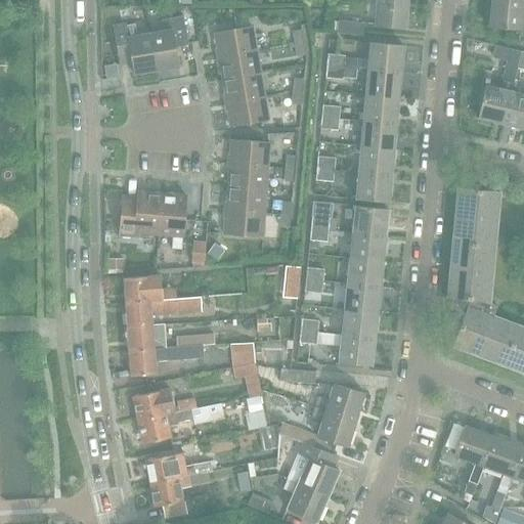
[(404,27),(406,0),(377,0),(376,24),(404,27)]
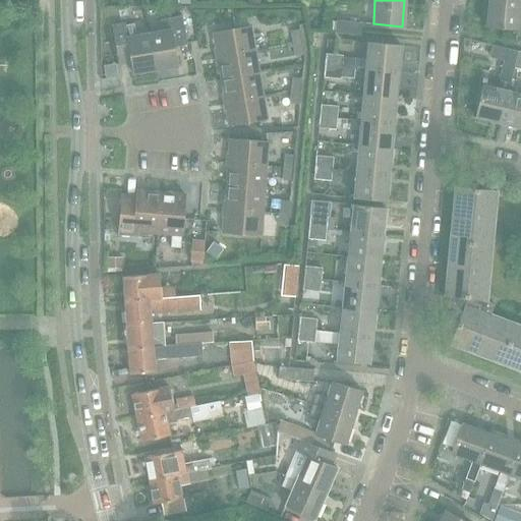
[(520,0),(487,0),(484,25),(518,30),(520,9),(520,8),(520,0)]
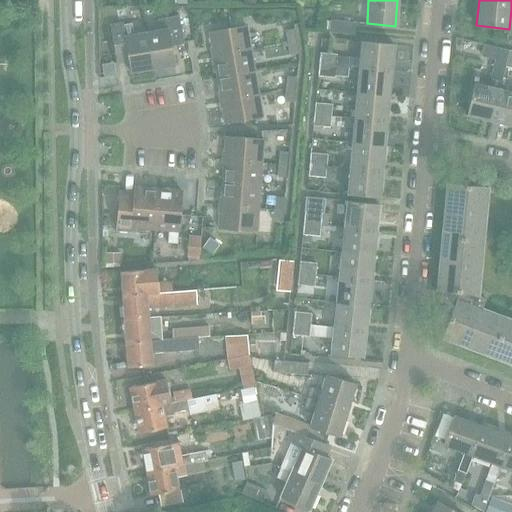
[(146,31),(152,68),(174,65),(170,45),(183,43),(178,15),(157,18),(159,29),(146,31)]
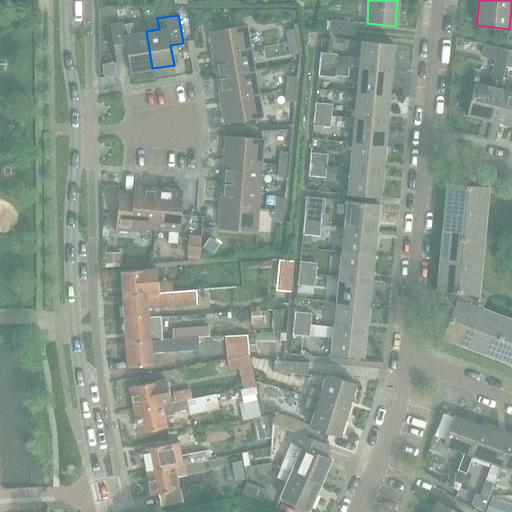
[(354,28),(355,22),(329,19),(328,31),(353,34),(354,28)]
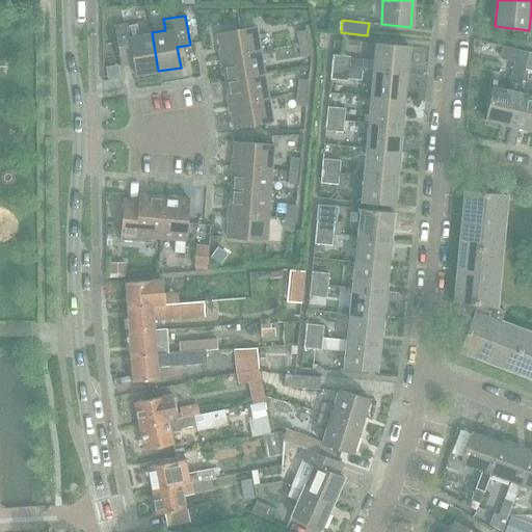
[(158,71),(152,32),(138,35),(136,24),(114,27),(120,57),(132,55),(135,75),(158,71)]
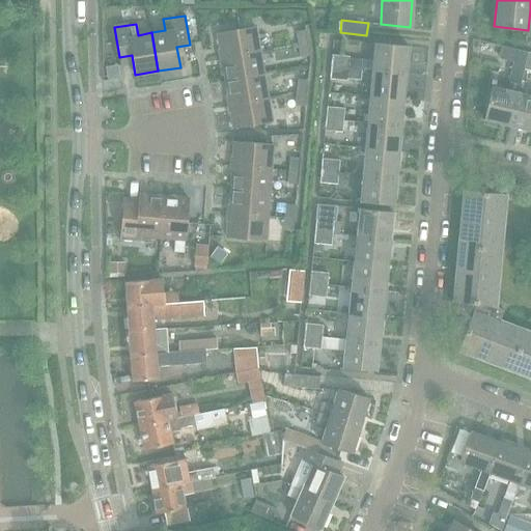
[(221,57),(259,51),(255,26),(217,33),(221,57)]
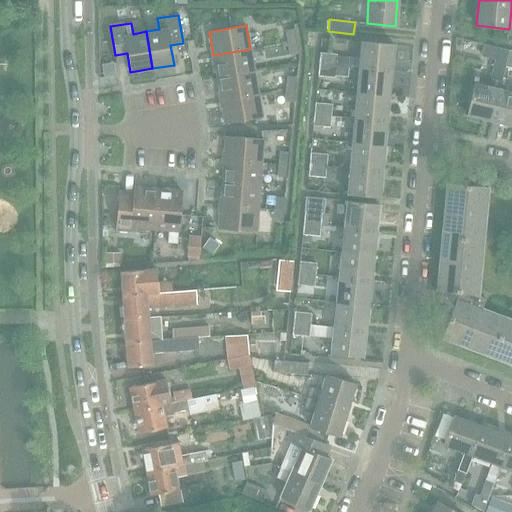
[(287,42),(296,40),(294,28),(285,29),(287,42)]
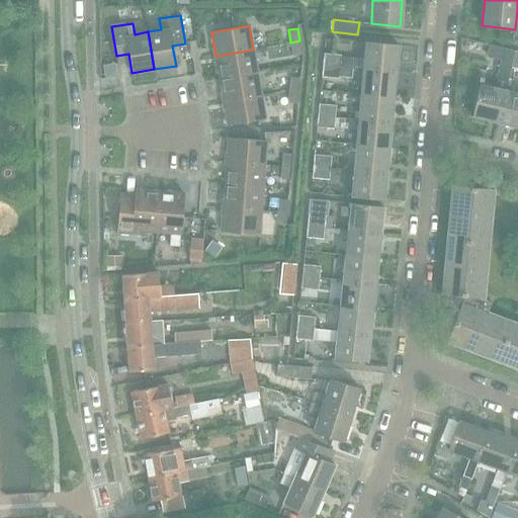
[(301,54),(299,40),(290,42),(292,55),(301,54)]
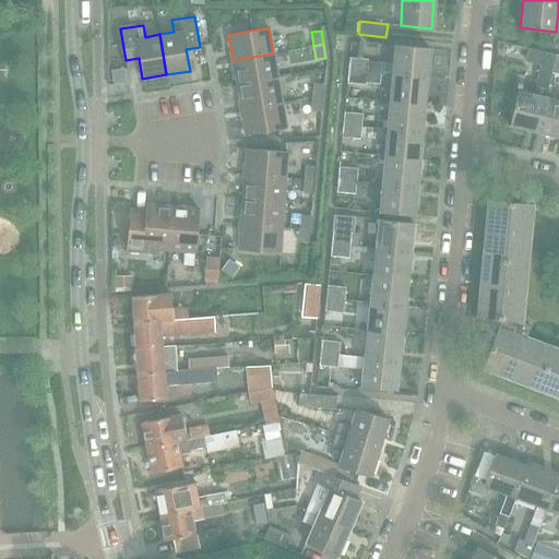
[(394,45),(392,72),(427,75),(429,48),(394,45)]
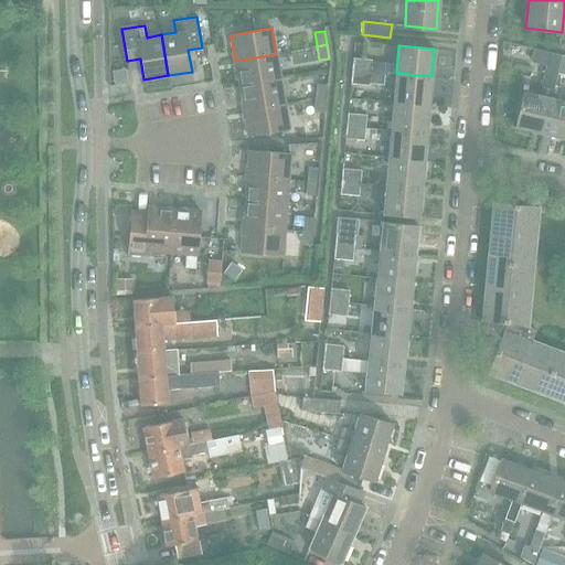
[(545,71),(556,74),(561,55),(548,53),(545,71)]
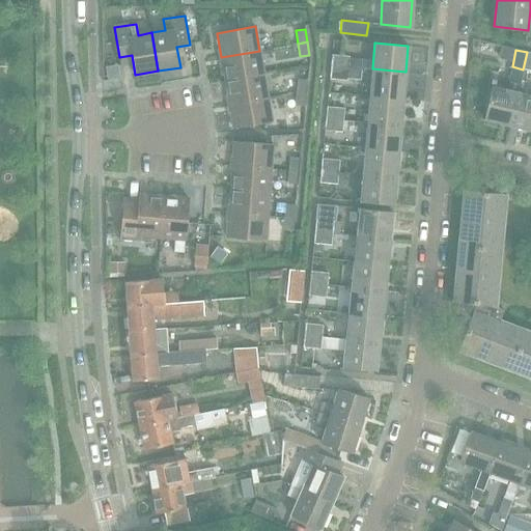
[(225,80),(263,74),(259,51),(221,57),(225,80)]
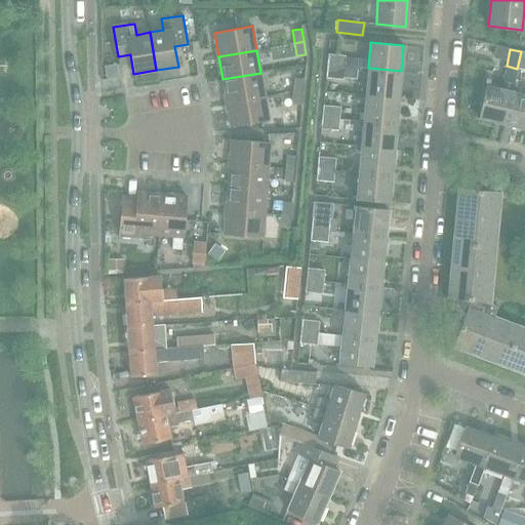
[(328,54),(327,65),(345,66),(345,55),(328,54)]
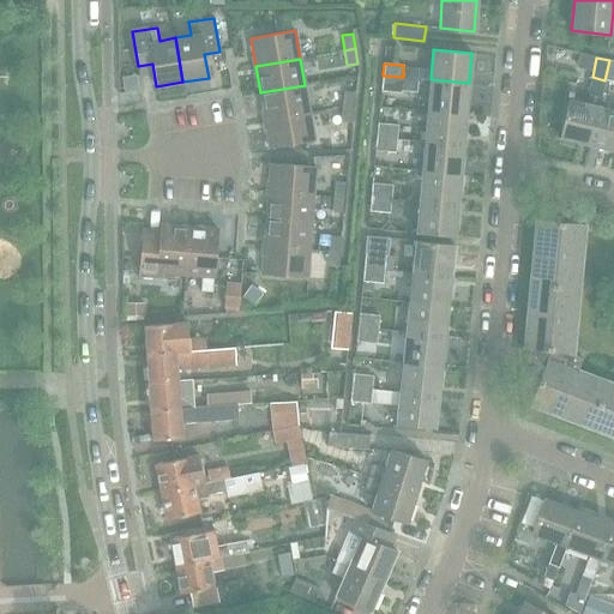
[(381,91),(401,94),(403,77),(383,76),(381,91)]
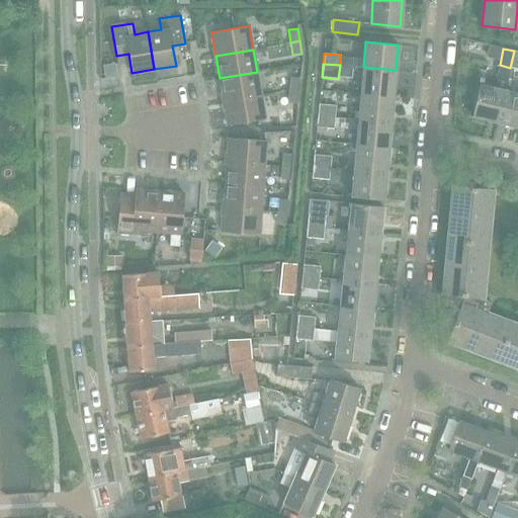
[(480,83),(471,115),(497,121),(505,90),(510,68),(500,65),(494,87),(480,83)]
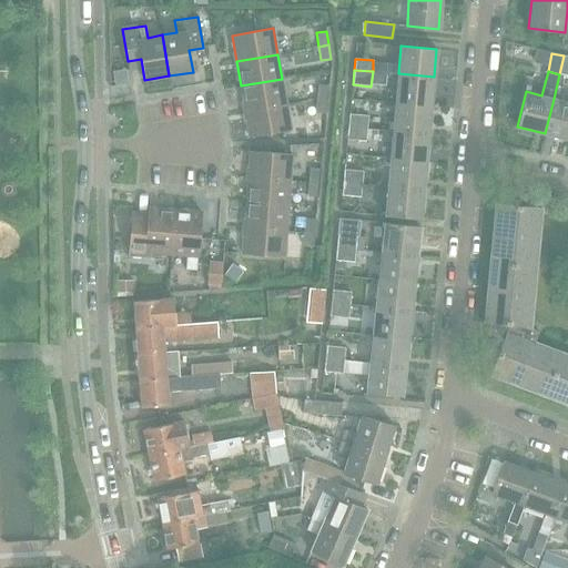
[(395,102),(432,105),(434,77),(398,73),(395,102)]
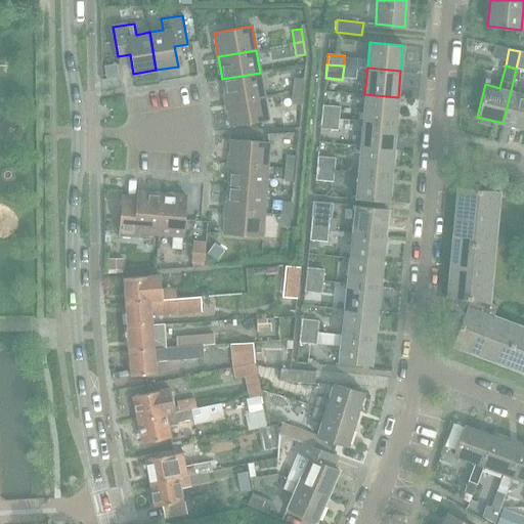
[(260,73),(222,79),(225,101),(264,95),(260,73)]
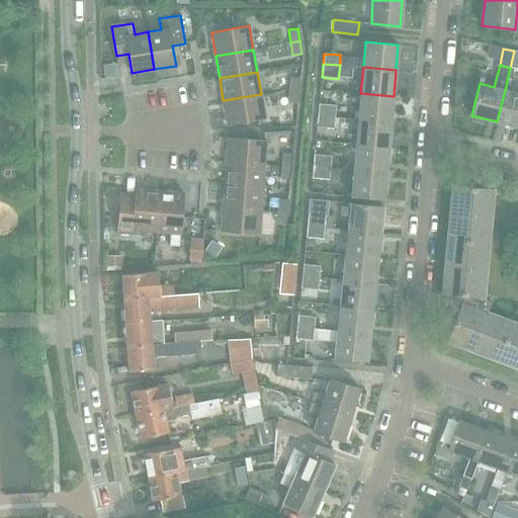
[(290,77),(289,89),(298,90),(299,78),(290,77)]
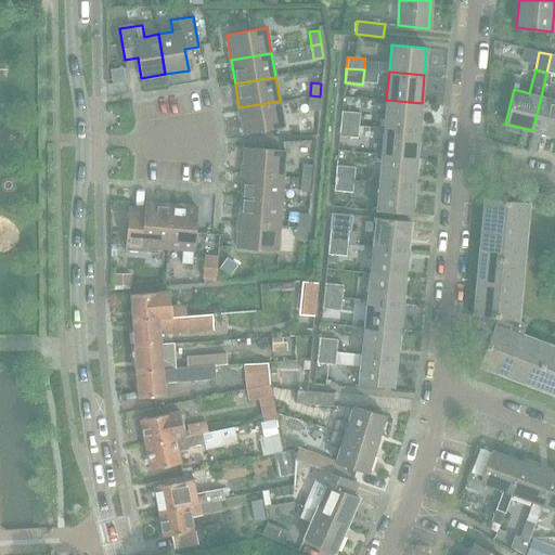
[(318,111),(320,97),(310,95),(308,110),(318,111)]
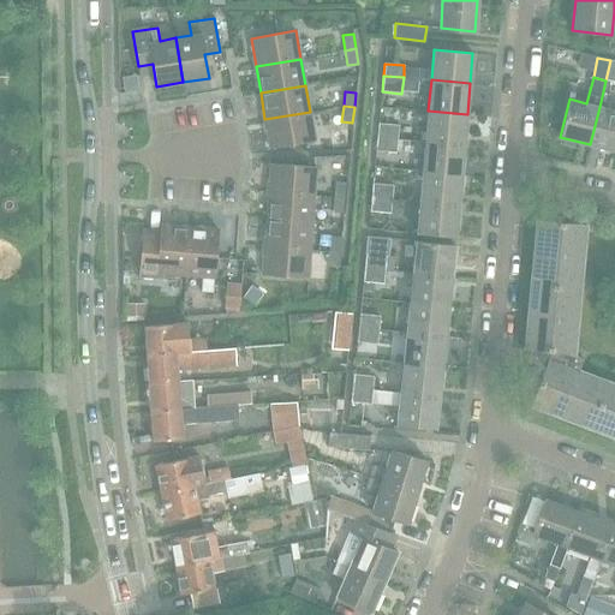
[(614,109),(599,107),(590,144),(614,150),(614,109)]
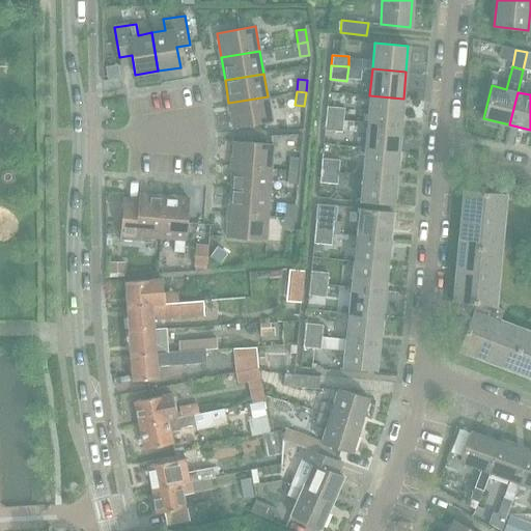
[(400,123),(403,99),(369,95),(367,120),(400,123)]
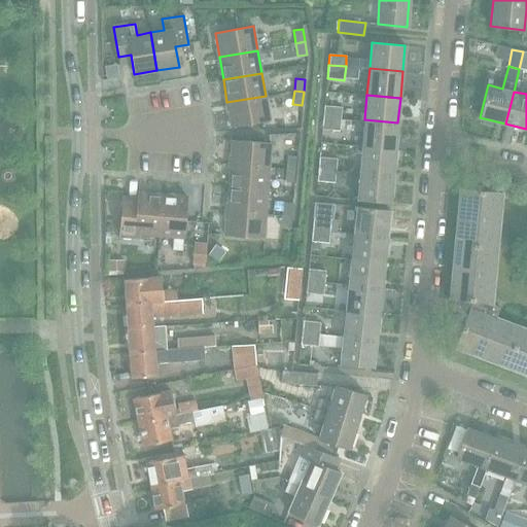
[(266,96),(226,102),(232,127),(270,119),(266,96)]
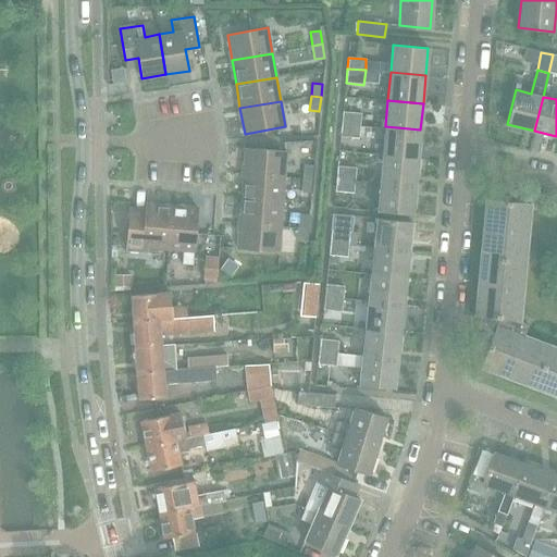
[(342,123),(360,124),(361,113),(343,112),(342,122),(342,123)]
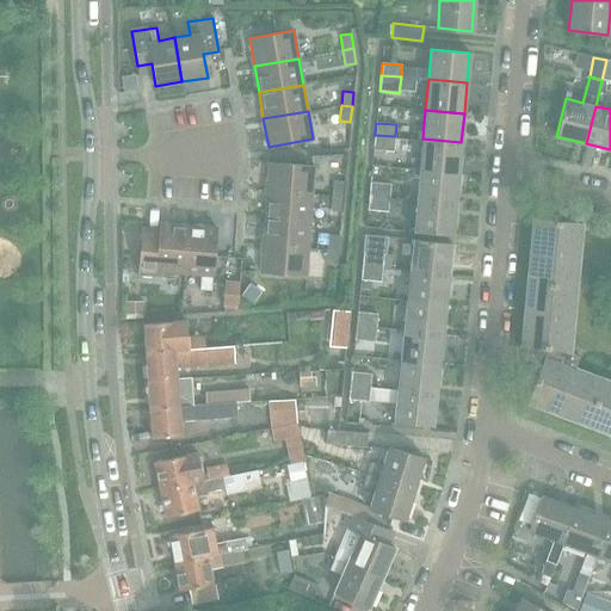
[(394,152),(395,136),(375,135),(375,134),(374,150),(394,152)]
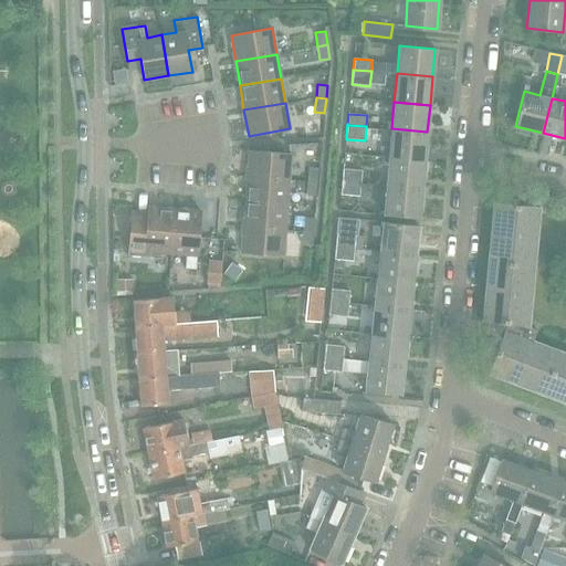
[(425,159),(427,132),(391,128),(389,156),(425,159)]
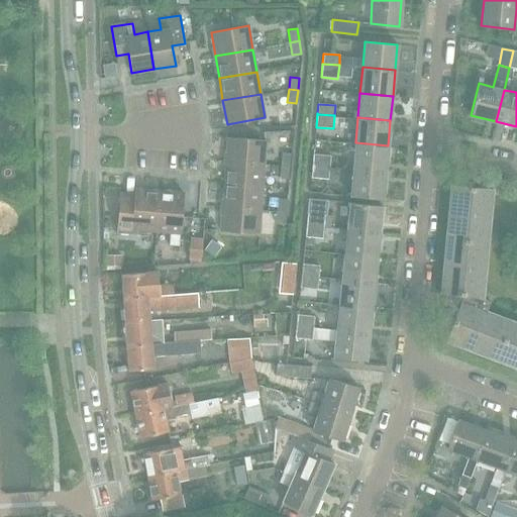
[(225,161),(264,164),(266,140),(227,137),(225,161)]
